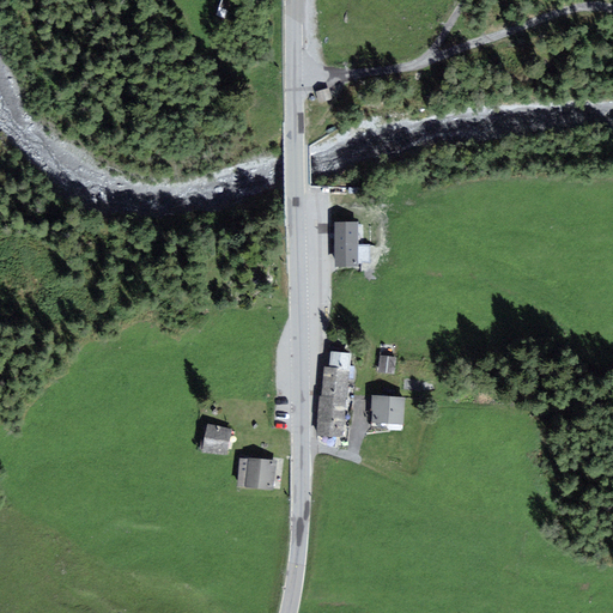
[(329,90),(317,92),(319,102),(331,99),(329,90)]
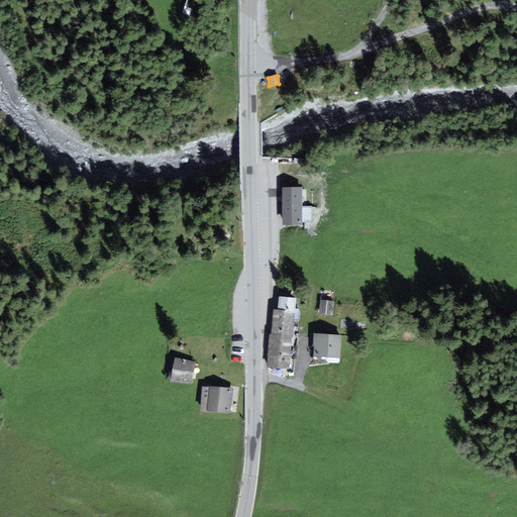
[(284,190),(284,208),(301,208),(301,190),(284,190)]
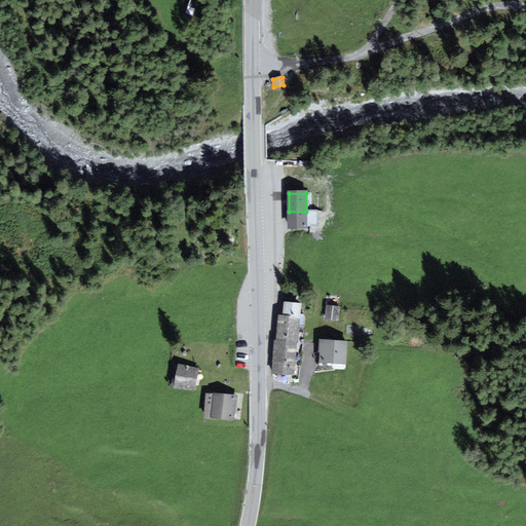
[(316,225),(316,212),(306,212),(289,212),(289,228),(308,228),(308,225),(316,225)]
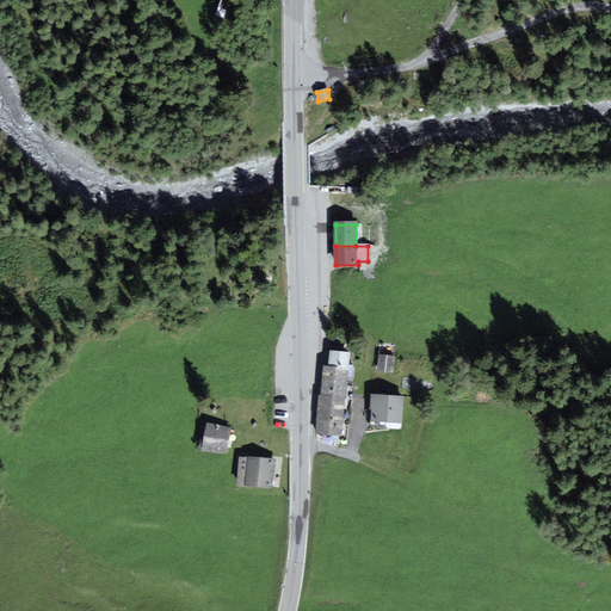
[(350,353),(329,352),(329,369),(349,370),(350,353)]
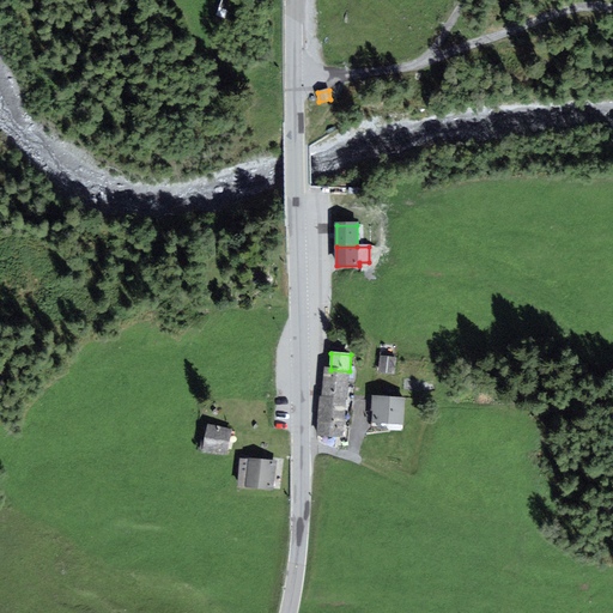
[(395,358),(382,357),(381,371),(393,372),(395,358)]
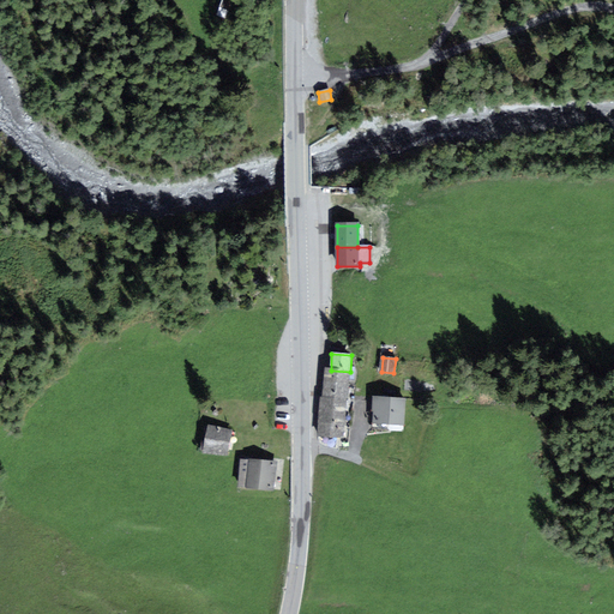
[(331,371),(325,371),(324,398),(347,399),(348,401),(350,372),(331,371)]
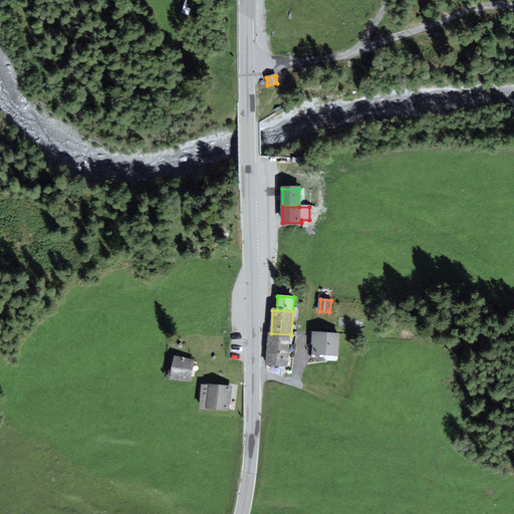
[(287,355),(288,355),(290,334),(271,333),(269,333),(268,354),(287,355)]
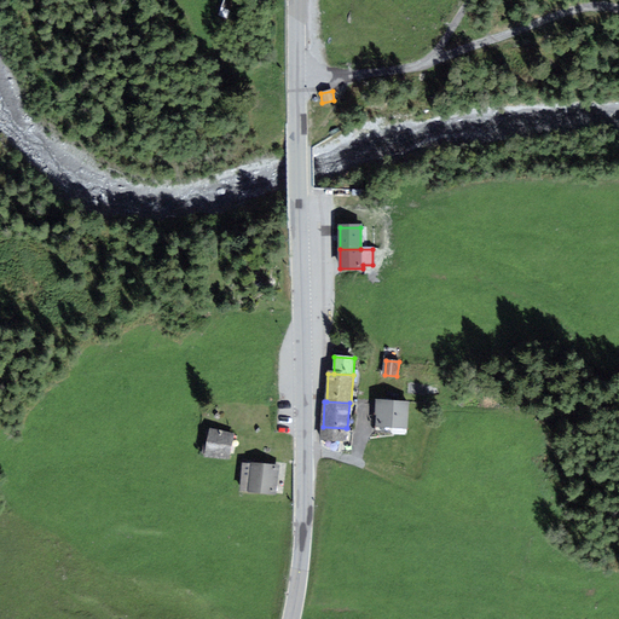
[(408,404),(379,403),(379,426),(406,427),(408,404)]
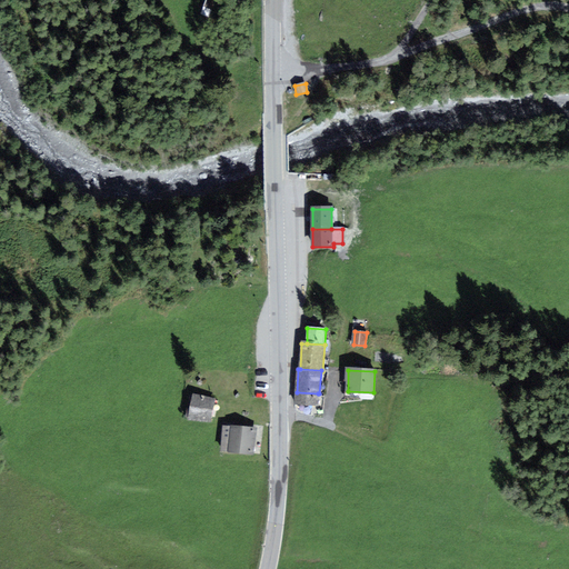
[(297,403),(318,405),(318,393),(297,392),(297,403)]
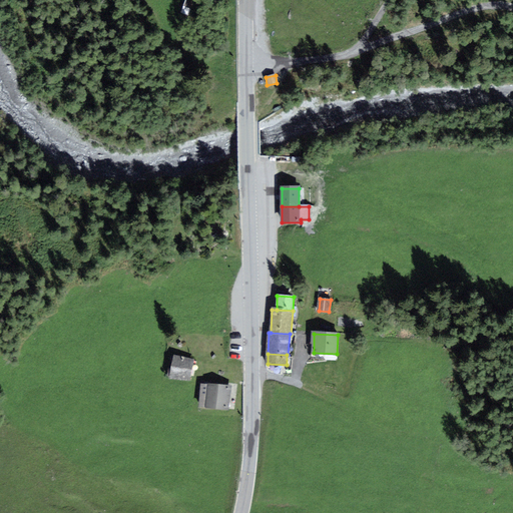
[(192,360),(175,356),(170,377),(188,381),(192,360)]
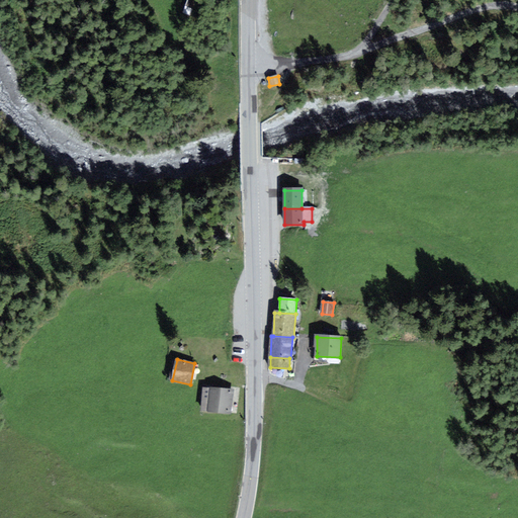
[(233,391),(211,389),(209,412),(231,414),(233,391)]
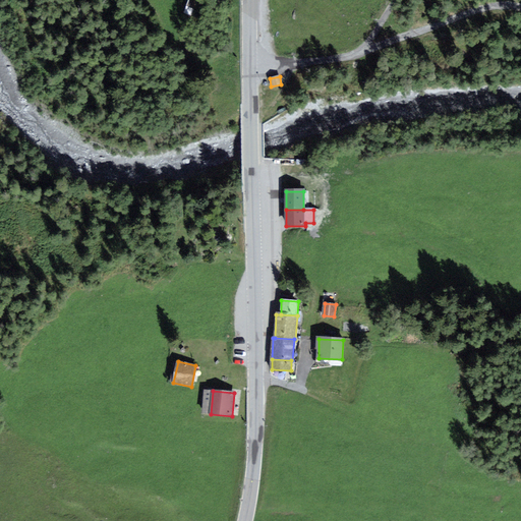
All buildings are outlined.
